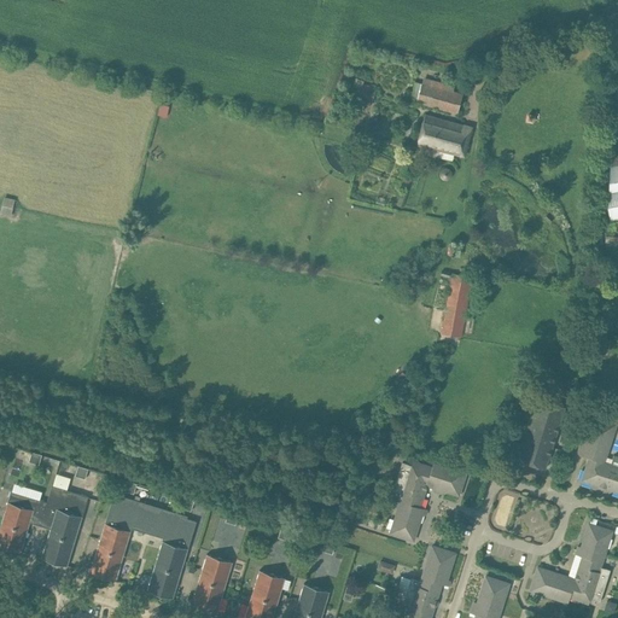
[(462,95),(453,92),(455,86),(424,77),(421,83),(414,82),(409,99),(458,112),(462,95)]
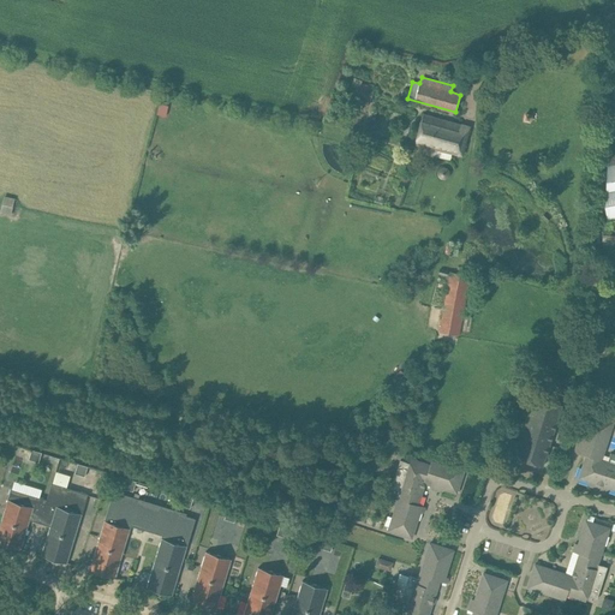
[(362,82),(354,79),(350,93),(371,99),(375,88),(362,83),(362,82)]
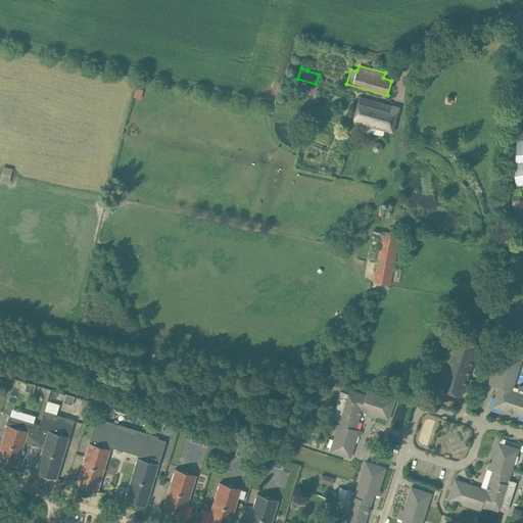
[(392,131),(398,107),(360,97),(351,129),(371,134),(373,126),(392,131)]
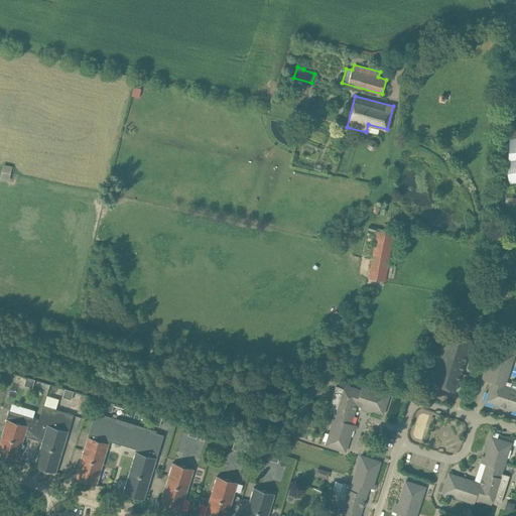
[(0,177),(9,180),(12,166),(3,164),(0,177)]
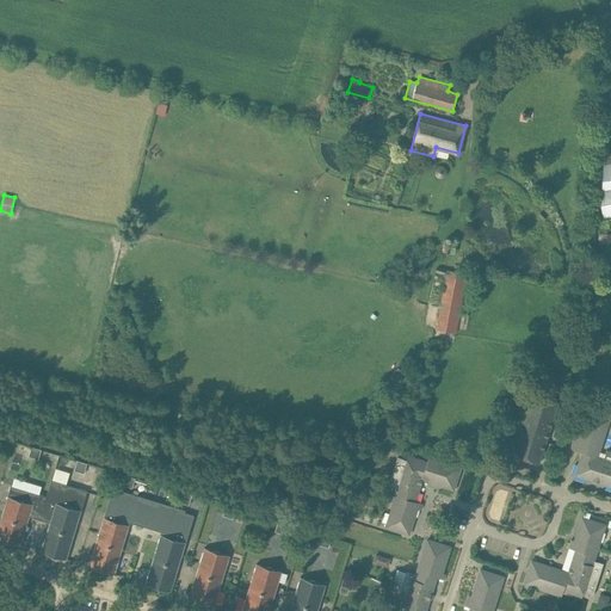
[(455,333),(460,312),(467,273),(448,270),(436,329),(455,333)]
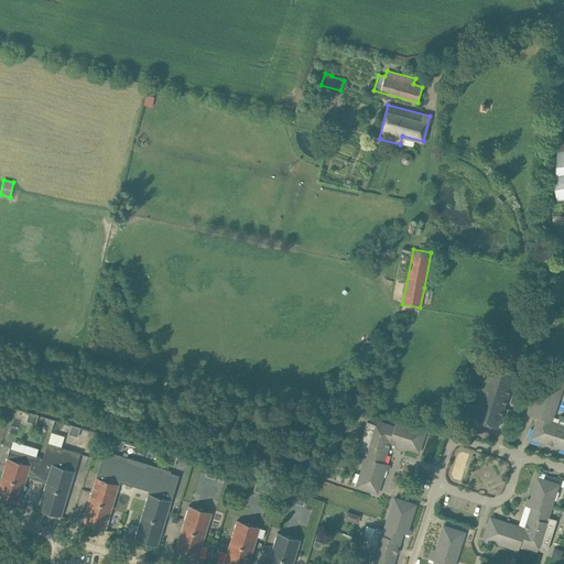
[(563,261),(555,261),(554,281),(563,281),(563,261)]
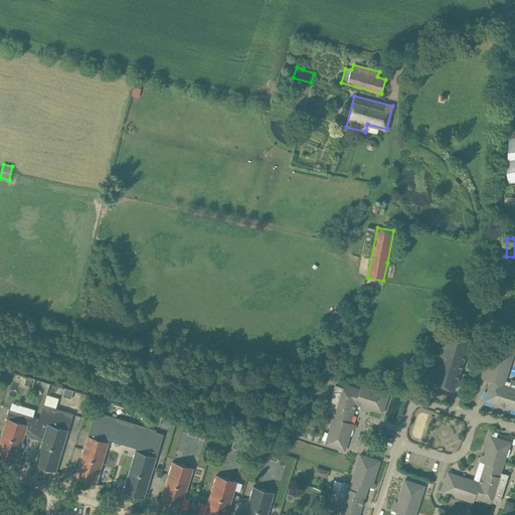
[(448,331),(435,373),(432,383),(454,390),(471,339),(448,331)]
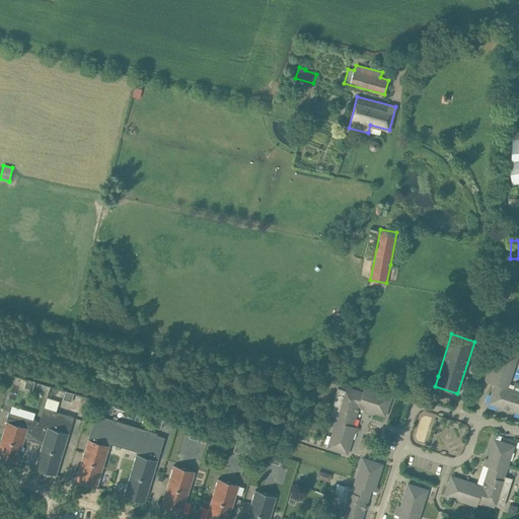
[(518,413),(518,391),(508,387),(518,356),(499,350),(492,373),(488,371),(485,381),(495,384),(489,403),(518,413)]
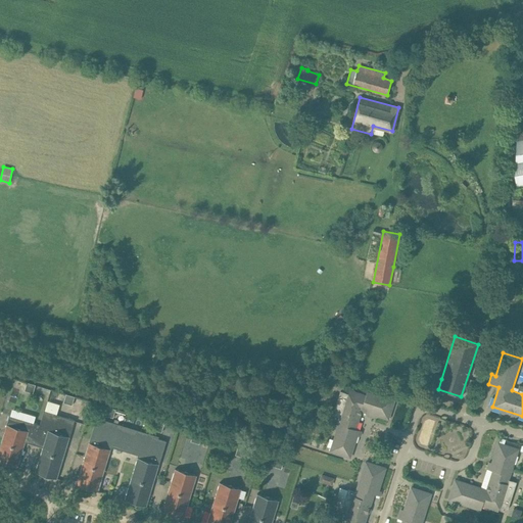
[(36,385),(28,382),(25,390),(33,393),(36,385)]
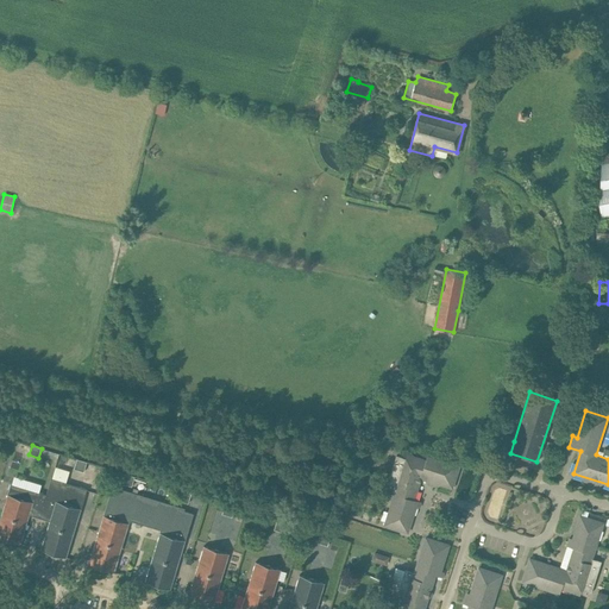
[(385,521),(384,525),(408,533),(414,515),(416,515),(419,507),(420,508),(421,502),(414,500),(421,478),(428,481),(427,484),(435,487),(437,483),(439,483),(452,488),(460,465),(428,454),(426,460),(407,454),(406,459),(396,456),(387,488),(396,490),(389,510),(389,513),(387,520),(385,521)]
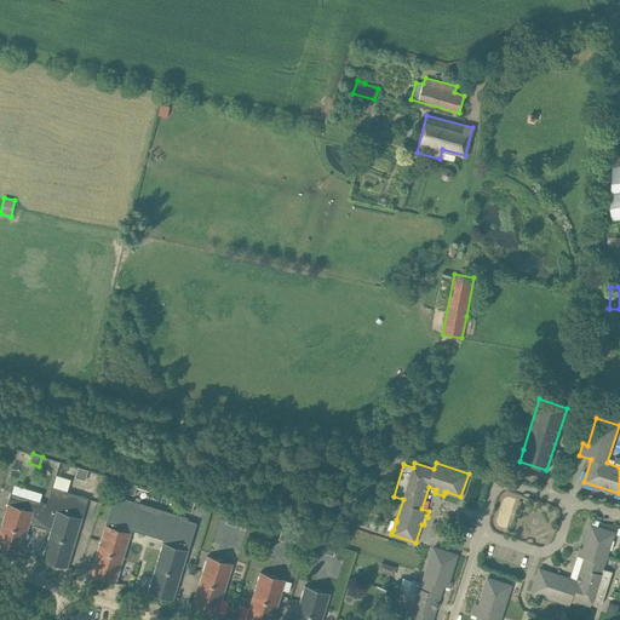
[(89,470),(79,468),(75,477),(86,480),(89,470)]
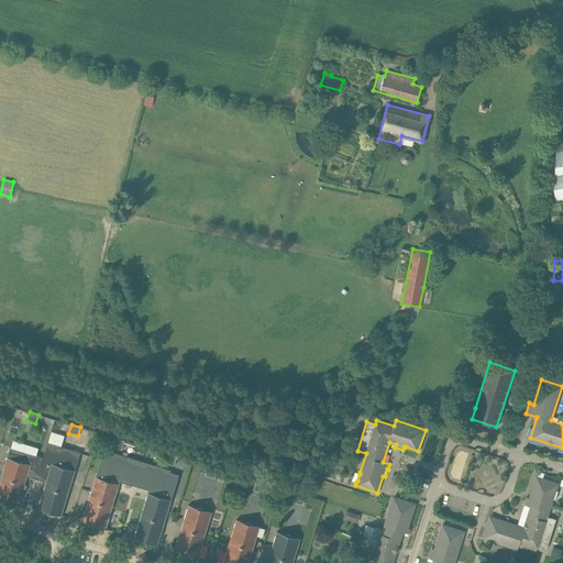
[(124,441),(116,438),(113,446),(122,450),(124,441)]
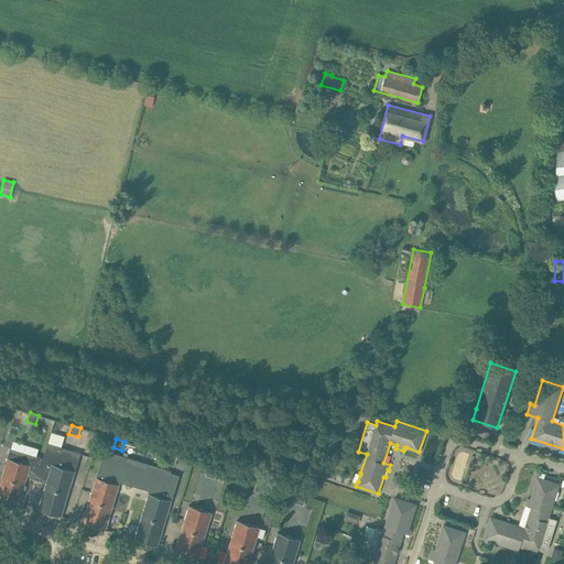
[(43,458),(36,479),(46,483),(38,509),(62,517),(80,453),(72,451),(47,443),(43,458)]
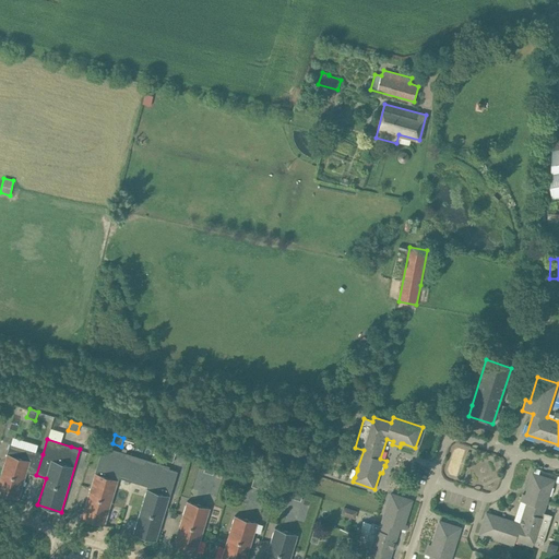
[(10,444),(8,453),(0,476),(0,492),(19,499),(27,473),(36,475),(43,454),(10,444)]
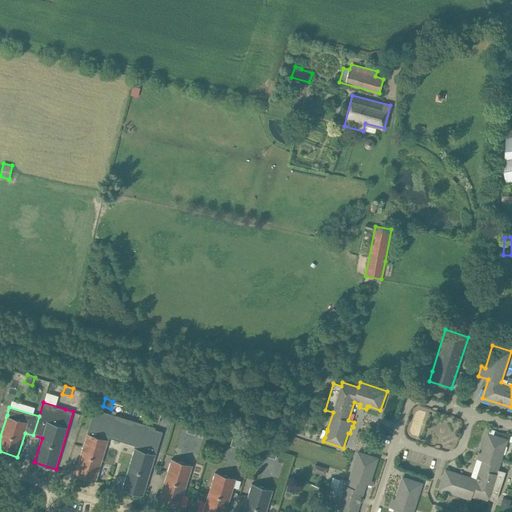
[(94,411),(87,433),(108,440),(109,438),(135,446),(134,448),(122,489),(143,495),(156,454),(163,432),(155,429),(155,427),(103,411),(102,413),(94,411)]
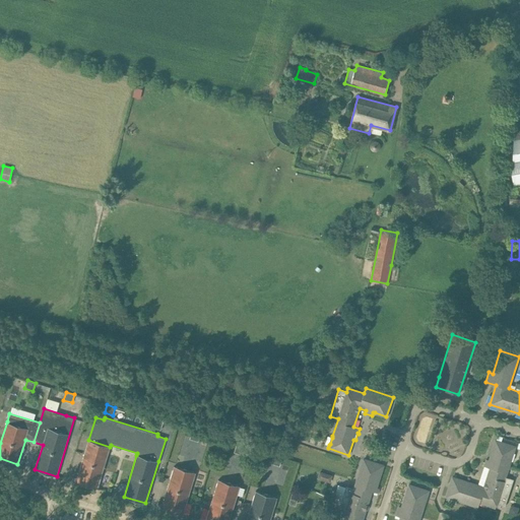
[(164,421),(155,419),(152,427),(161,430),(164,421)]
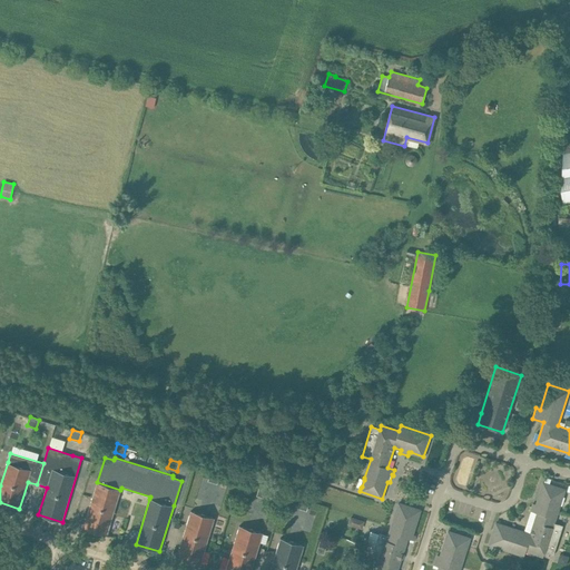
[(316,465),(313,477),(324,480),(327,469),(316,465)]
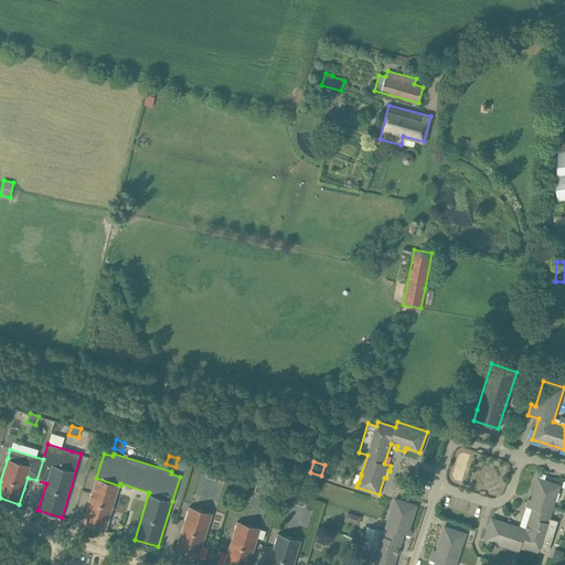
[(217,470),(209,468),(206,477),(215,479),(217,470)]
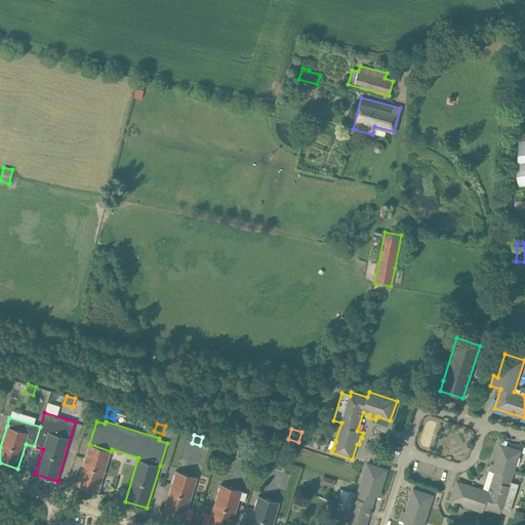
[(89,444),(76,486),(98,493),(111,451),(89,444)]
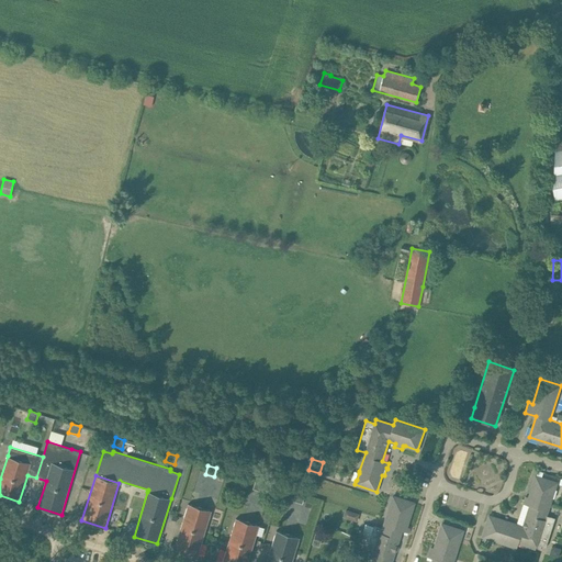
[(537,476),(536,475),(529,497),(526,496),(524,504),(529,506),(523,526),(489,515),(482,537),(517,548),(518,543),(536,549),(537,544),(546,547),(554,518),(547,516),(557,483),(541,478),(537,476)]
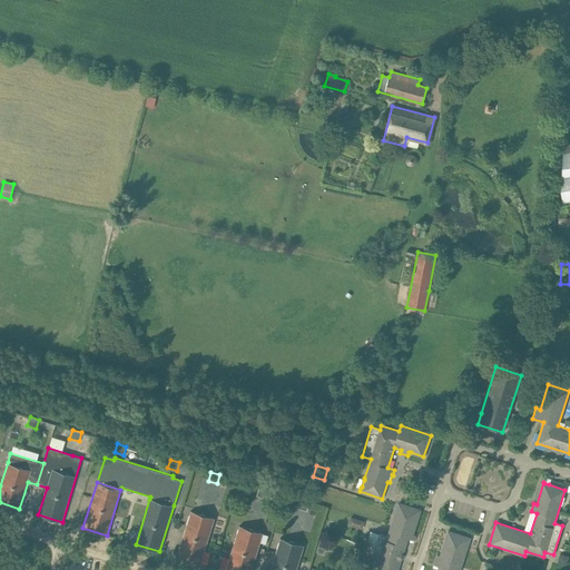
[(259,487),(256,495),(266,499),(268,490),(259,487)]
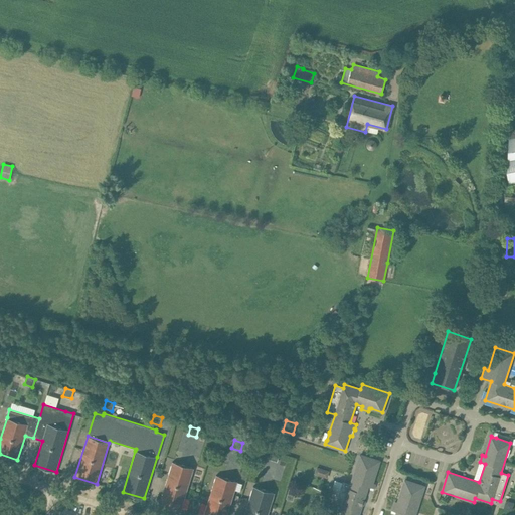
[(280,454),(272,451),(269,459),(277,461),(280,454)]
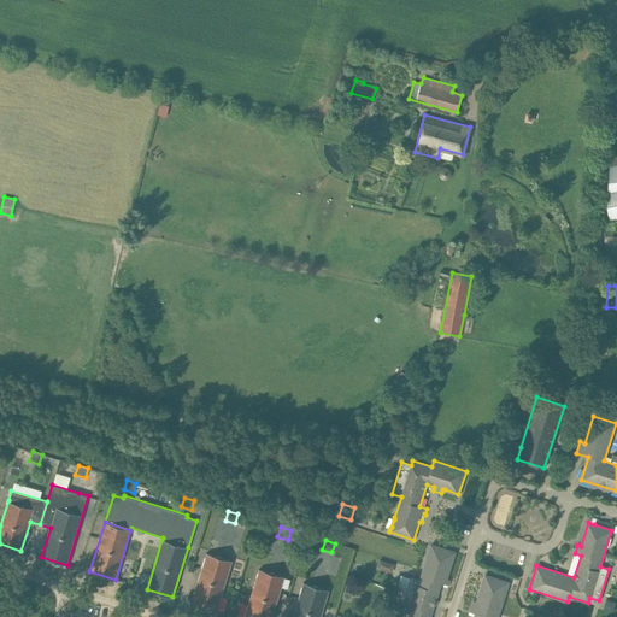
[(389,540),(387,547),(409,554),(411,546),(389,540)]
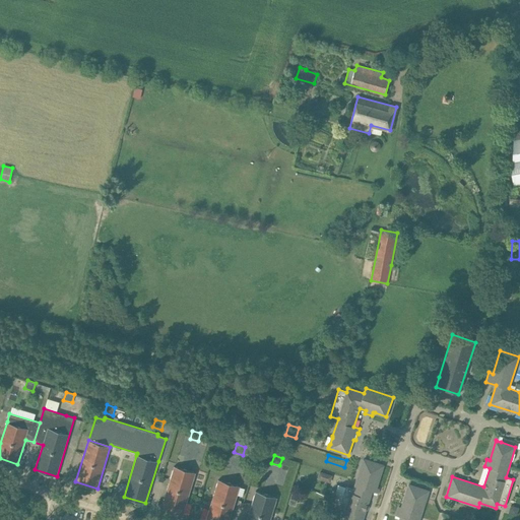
[(384,465),(364,459),(354,489),(346,485),(337,513),(345,516),(343,519),(362,519),(372,491),(378,493),(380,486),(377,485),(384,465)]
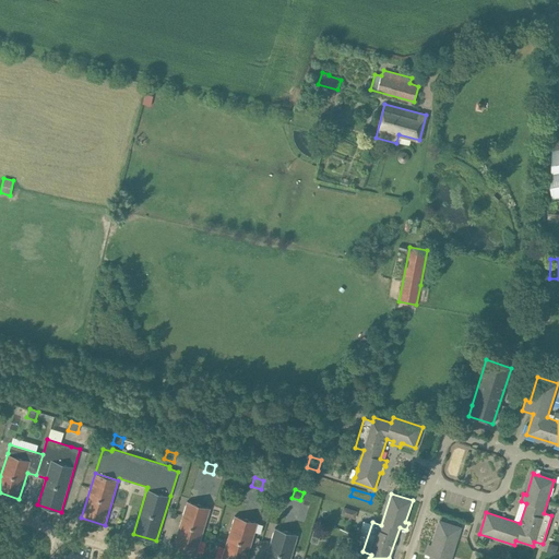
[(187,501),(174,546),(197,554),(211,508),(187,501)]
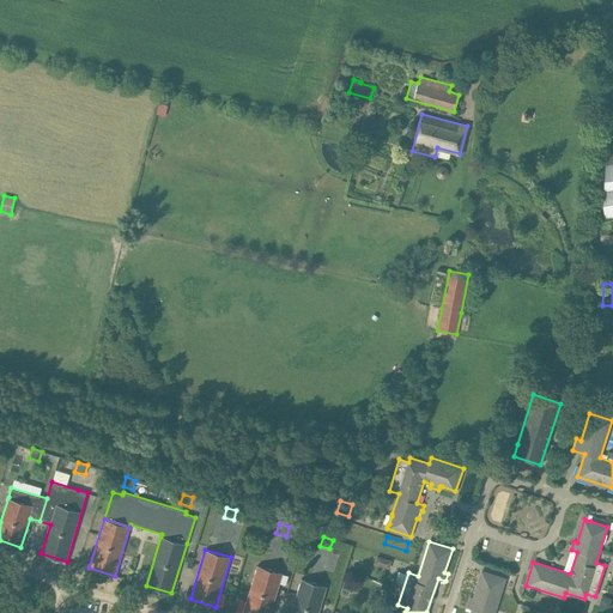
[(258,565),(242,612),(269,612),(283,574),(258,565)]
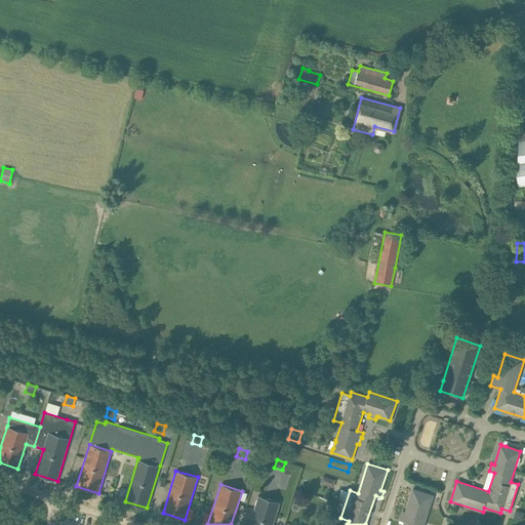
[(422,524),(433,495),(413,489),(405,512),(403,511),(400,520),(406,522),(404,524),(422,524)]
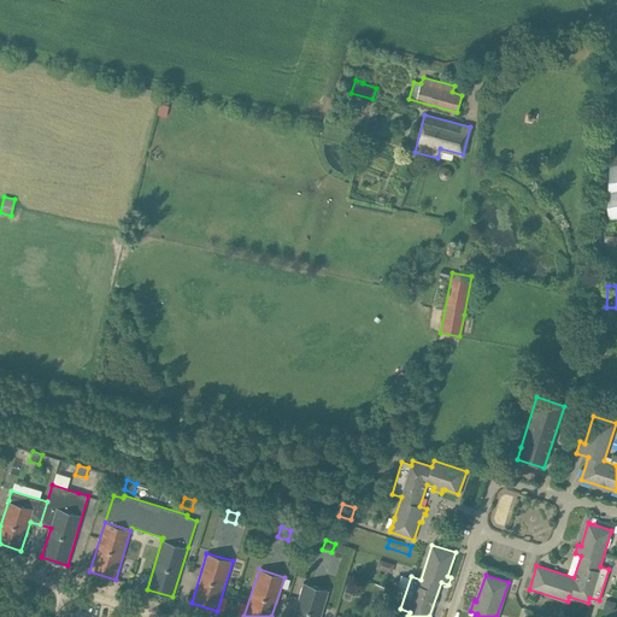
[(303,582),(292,616),(321,616),(329,591),(303,582)]
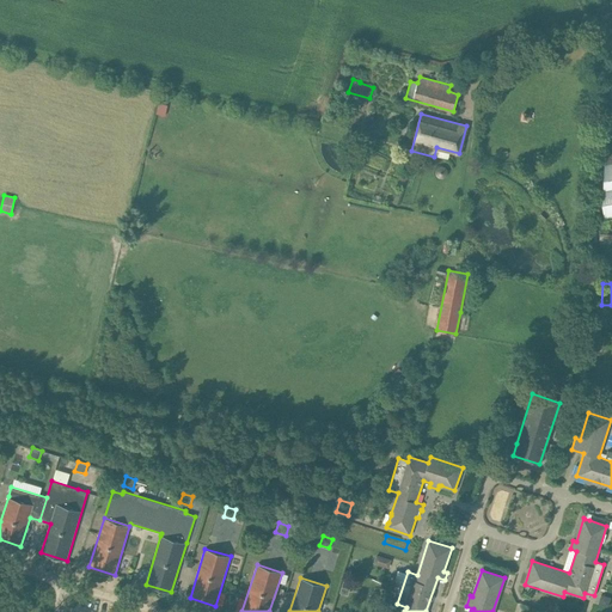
[(343,581),(340,593),(348,595),(352,583),(343,581)]
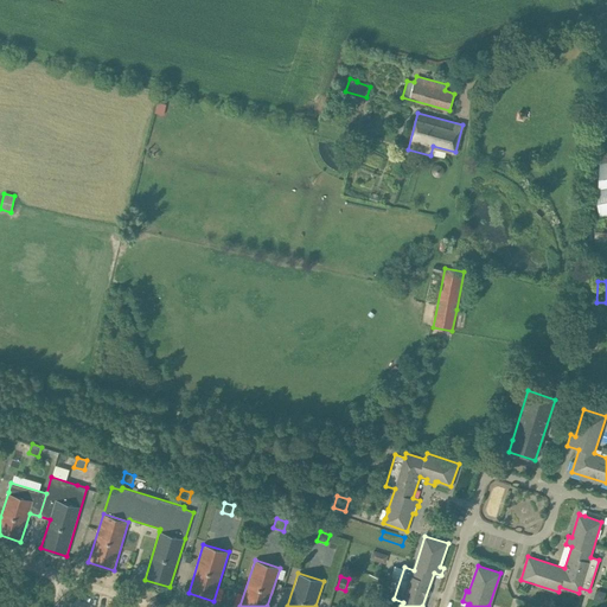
[(602,602),(606,593),(596,590),(594,599),(602,602)]
